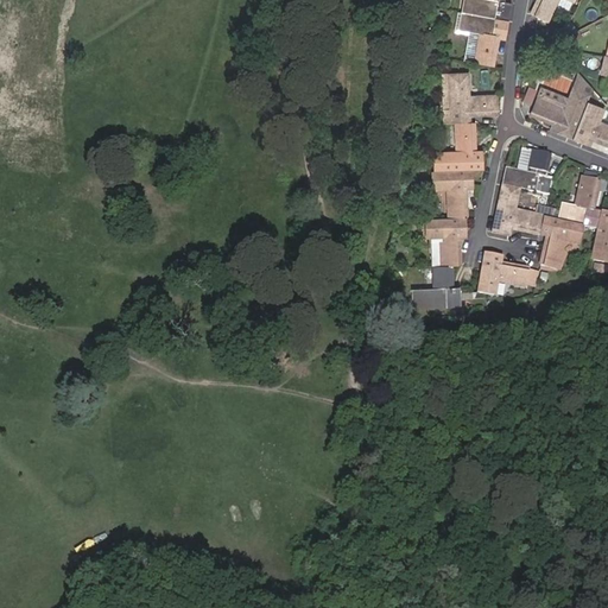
[(493,65),(496,42),(493,40),(493,36),(506,38),(512,4),(499,1),(499,0),(462,0),(458,30),(468,32),(463,61),(474,62),(493,65)]
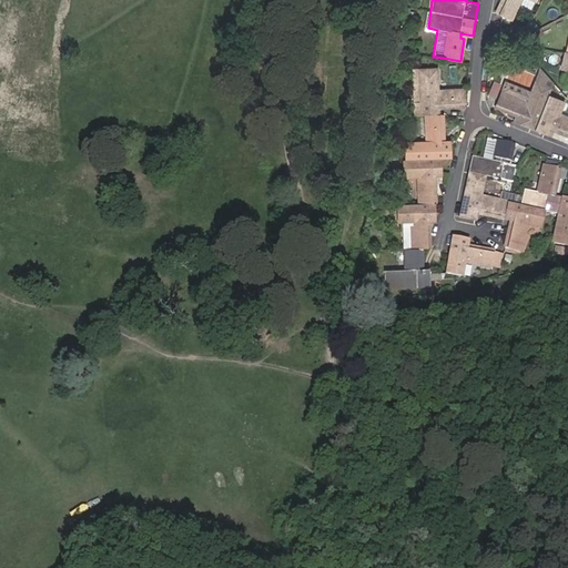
[(501,0),(496,12),(511,20),(520,0),(533,0),(535,1),(535,0),(501,0)]
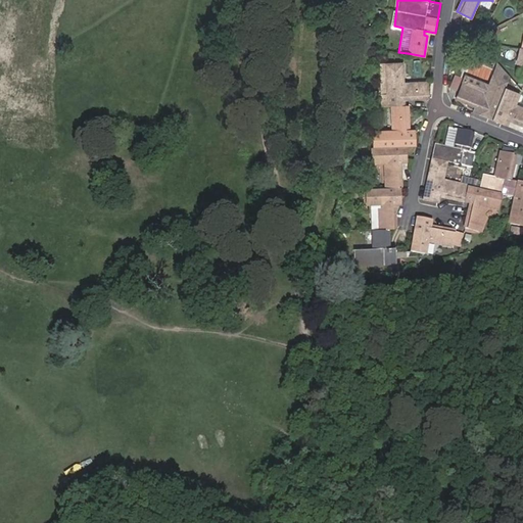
[(429,98),(428,82),(407,83),(407,86),(402,86),(401,63),(386,63),(388,106),(391,105),(392,127),(395,127),(395,132),(374,133),(375,147),(372,148),(373,162),(387,162),(387,167),(385,167),(385,188),(367,189),(367,204),(382,203),(382,207),(379,207),(380,229),(372,229),(373,244),(376,244),(376,248),(358,249),(357,265),(396,263),(395,247),(385,248),(385,244),(388,243),(387,228),(395,228),(394,206),(391,206),(391,203),(401,202),(399,165),(396,165),(396,161),(407,161),(407,146),(416,146),(415,131),(405,132),(405,127),(408,127),(407,105),(403,105),(402,95),(407,95),(408,99),(429,98)]
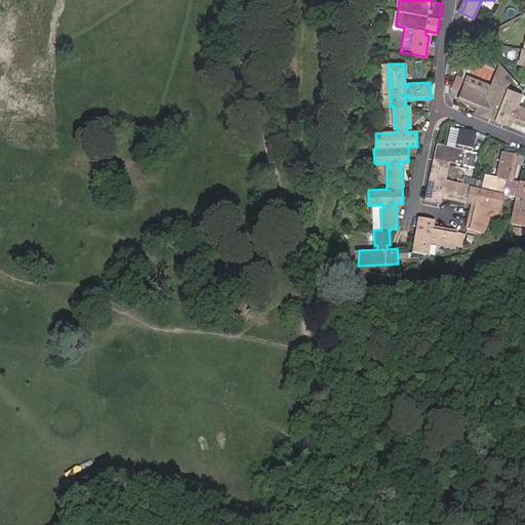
[(480,115),(509,126),(512,117),(516,118),(515,121),(524,124),(524,108),(520,107),(520,109),(516,108),(521,93),(507,88),(512,77),(499,64),(487,96),(483,94),(484,92),(474,89),(476,83),(466,79),(458,99),(478,108),(480,104),(484,106),(480,115)]
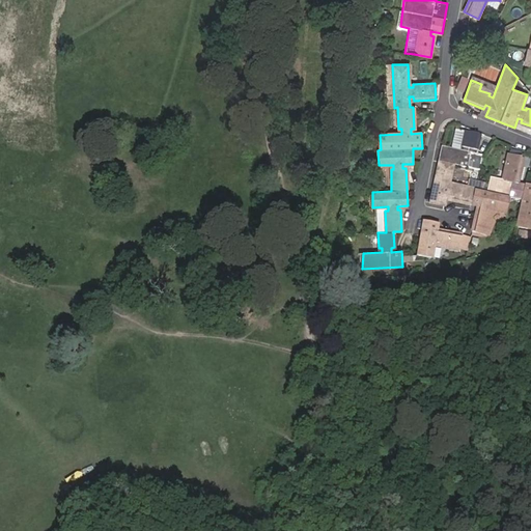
[(458,89),(467,90),(470,75),(462,74),(458,89)]
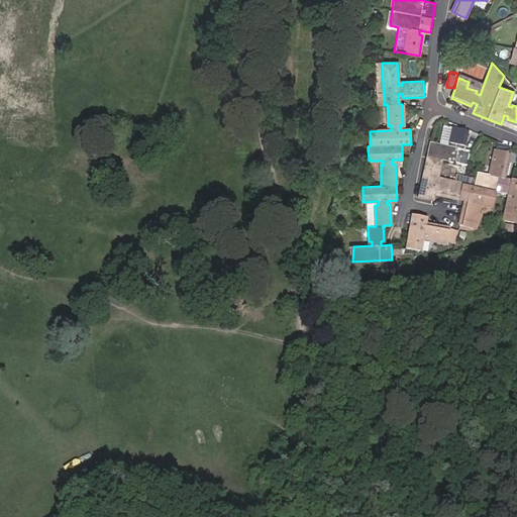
[(432,200),(434,189),(438,190),(437,194),(468,201),(468,204),(463,203),(458,224),(475,228),(479,207),(477,206),(477,203),(492,206),(495,192),(508,195),(502,220),(516,224),(516,218),(516,181),(501,177),(501,173),(505,174),(510,153),(495,150),(494,157),(488,156),(484,170),(493,172),(492,175),(477,171),(474,187),(441,179),(440,182),(437,181),(442,160),(467,166),(470,151),(459,149),(460,144),(464,145),(468,130),(443,124),(439,143),(430,141),(418,197),(432,200)]
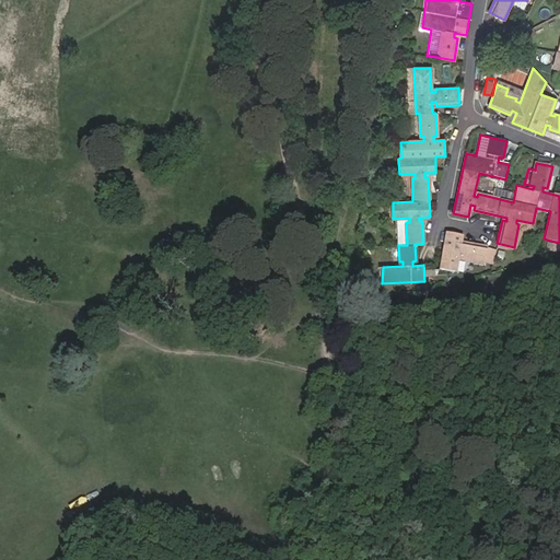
[(446,232),(443,248),(440,268),(455,271),(458,256),(463,256),(462,259),(485,263),(487,247),(465,243),(464,246),(461,246),(462,235),(446,232)]
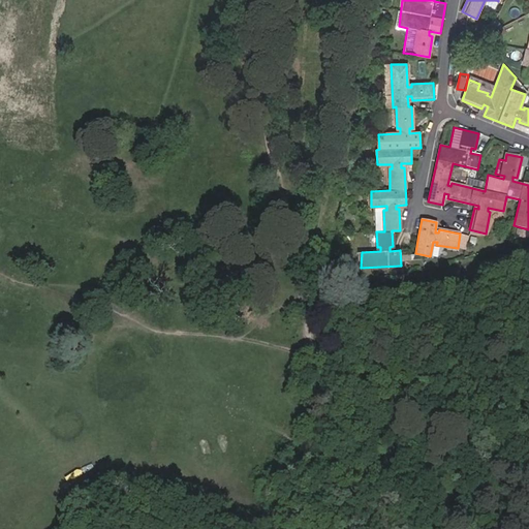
All buildings are outlined.
